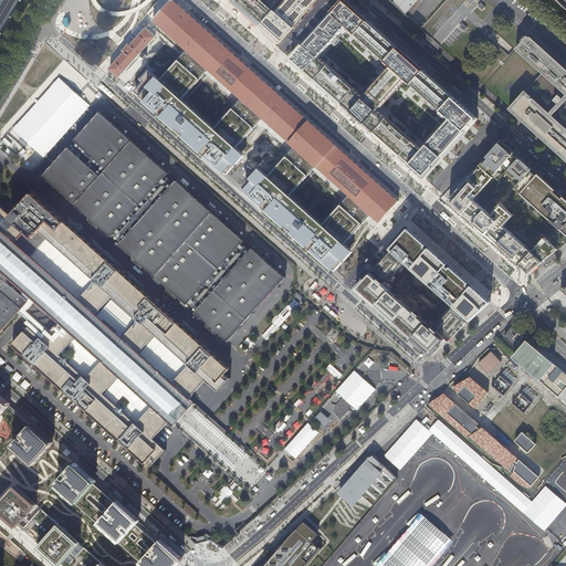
[(175,0),(170,0),(154,21),(187,51),(209,70),(241,98),(263,118),(287,140),(294,147),(316,166),(316,167),(348,196),(370,216),(379,222),(380,221),(379,221),(397,201),(398,200),(336,145),(307,119),(175,0)]
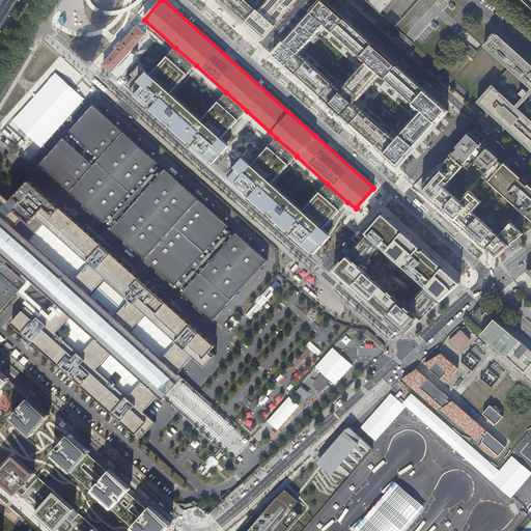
[(295,0),(211,0),(258,42),(295,0)]
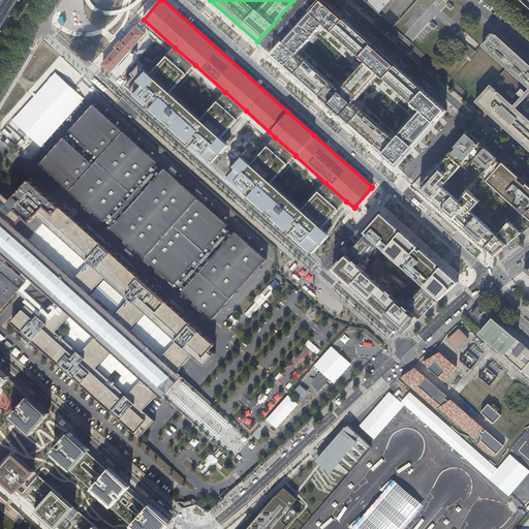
[(319,0),(271,55),(397,166),(446,111),(321,0),(319,0)]
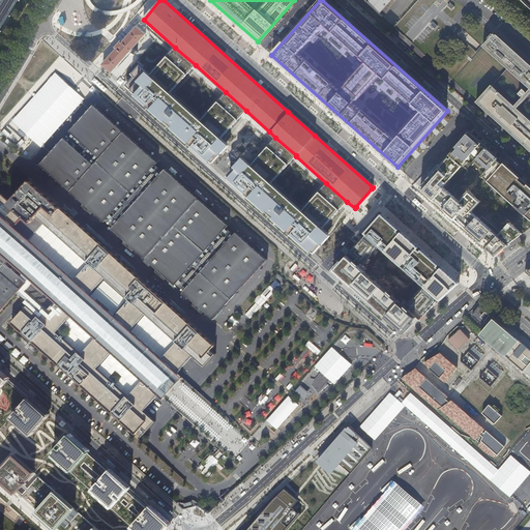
[(363,0),(379,13),(390,0),(363,0)]
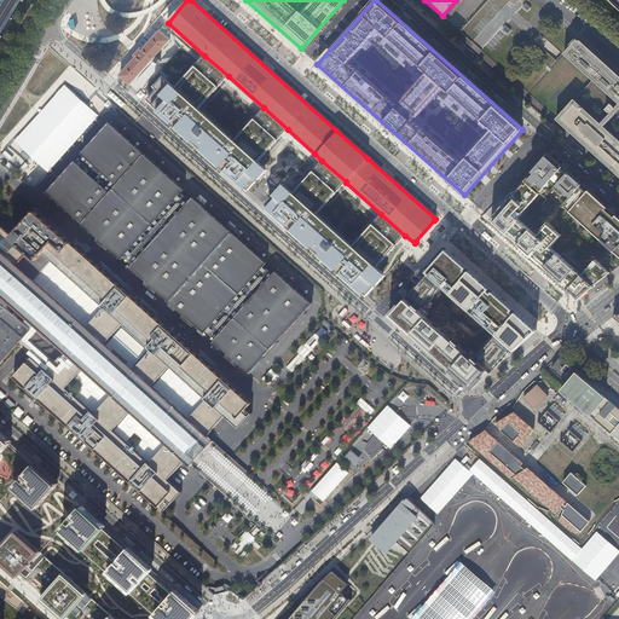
[(171,40),(160,30),(143,48),(142,47),(134,56),(136,57),(120,75),(129,85),(156,56),(158,57),(161,53),(160,52),(171,40)]
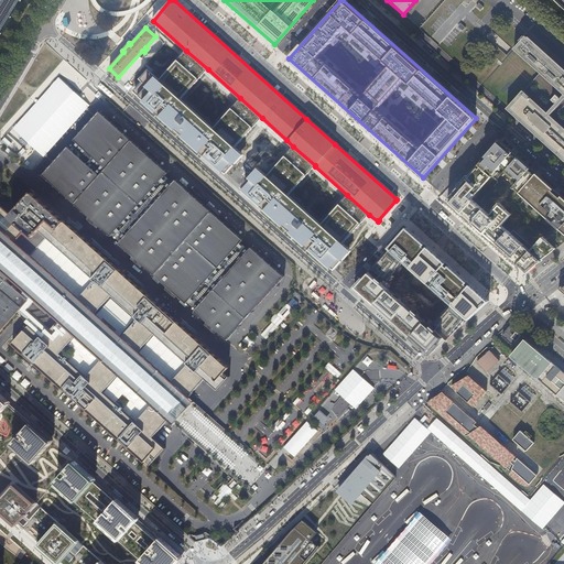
[(563,160),(563,68),(527,34),(524,36),(523,35),(519,40),(520,41),(513,49),(540,72),(507,108),(550,147),(563,160)]
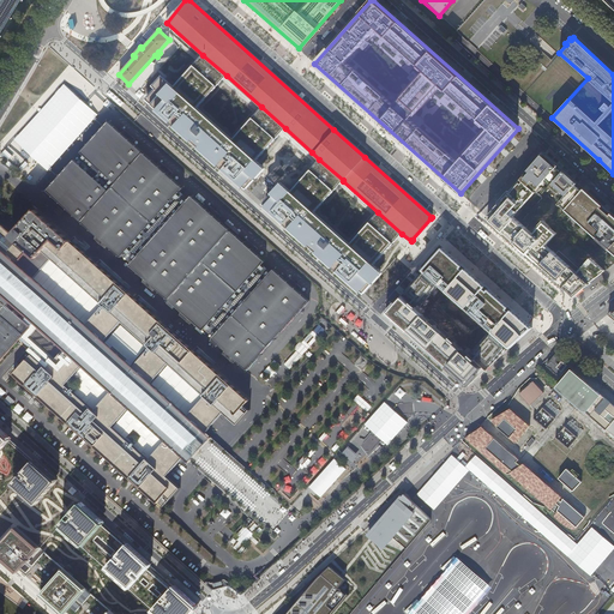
[(227,76),(203,55),(174,86),(164,78),(146,100),(248,190),(266,169),(257,161),(286,128),(262,107),(234,138),(199,108),(227,76)]
